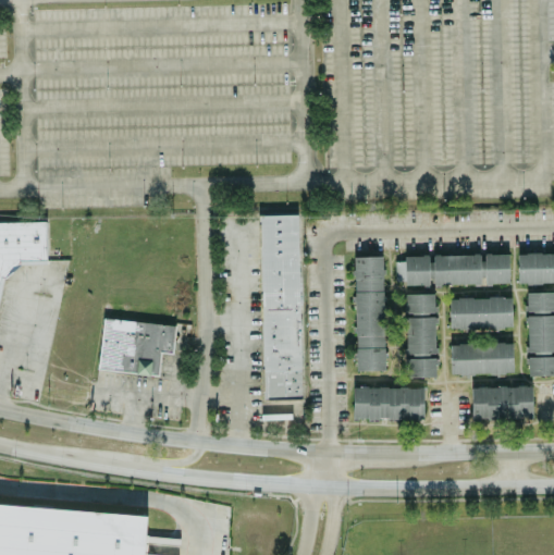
[(261,214),(263,399),(304,399),(303,214),(261,214)]
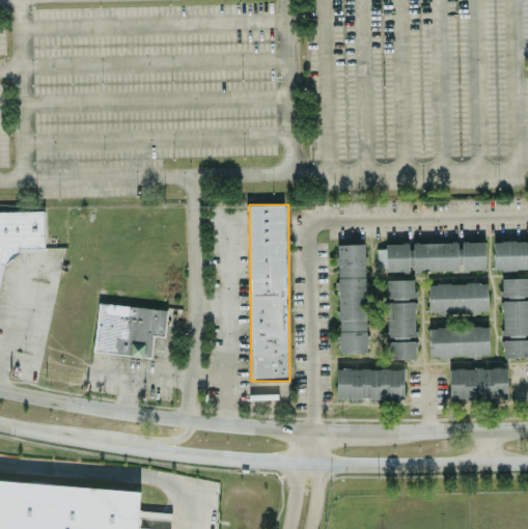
[(0,210),(0,297),(9,247),(44,254),(51,219),(0,210)]
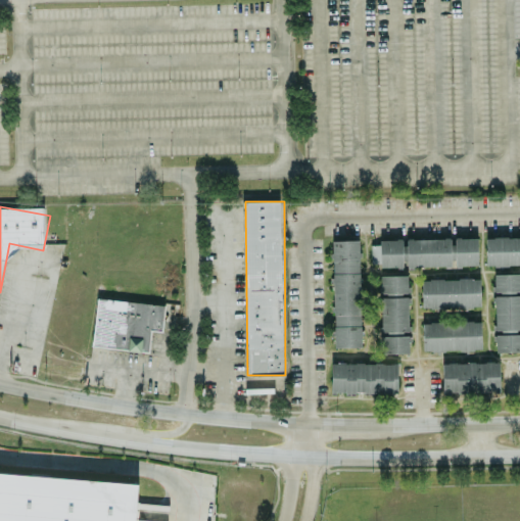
[(519,274),(495,275),(497,352),(519,352),(519,236),(488,238),(488,267),(519,266),(519,274)]
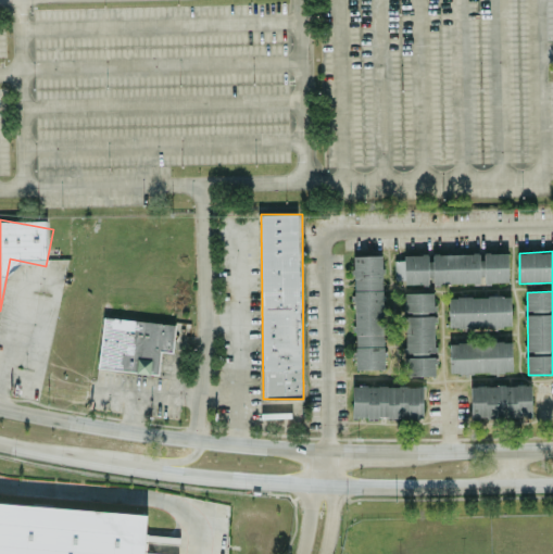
[(511,285),(511,253),(405,254),(405,261),(398,261),(398,285),(511,285)]
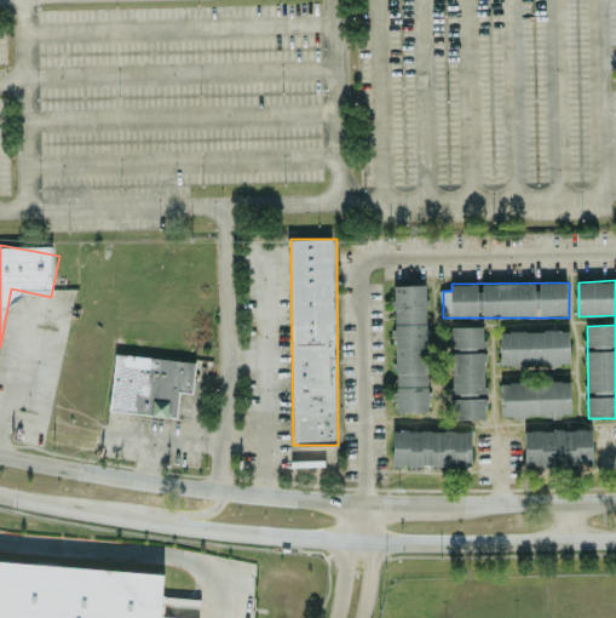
[(396,285),(397,413),(431,412),(430,285),(396,285)]
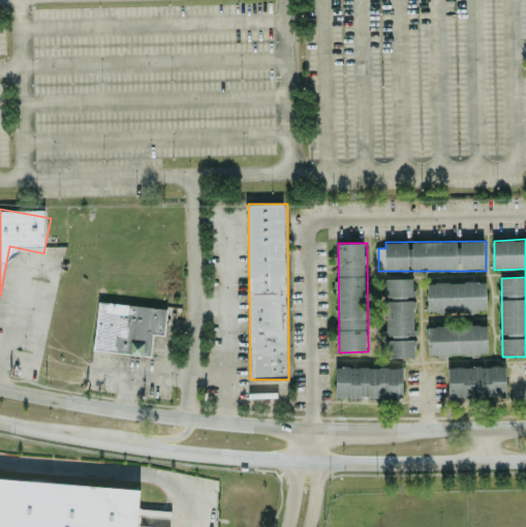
[(416,279),(387,279),(388,358),(418,358),(416,279)]
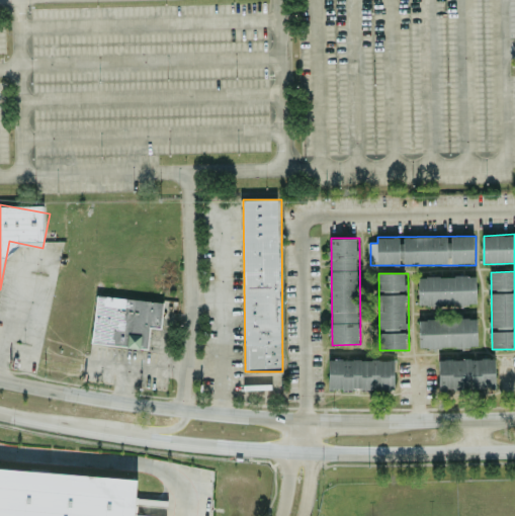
[(420,276),(420,306),(479,306),(479,275),(420,276)]
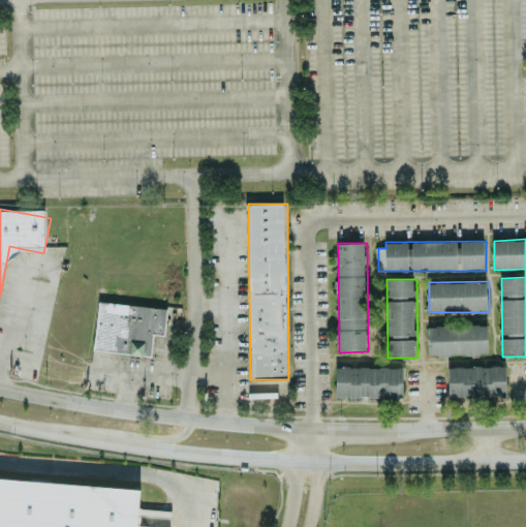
[(169,309),(100,303),(95,351),(153,357),(155,335),(166,336),(169,309)]
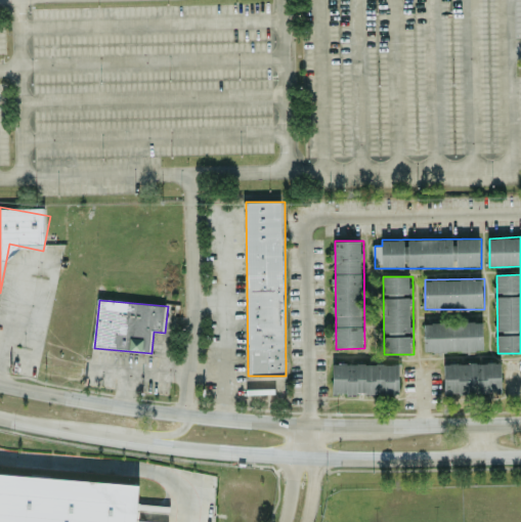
[(426,352),(485,352),(485,322),(426,322),(426,352)]
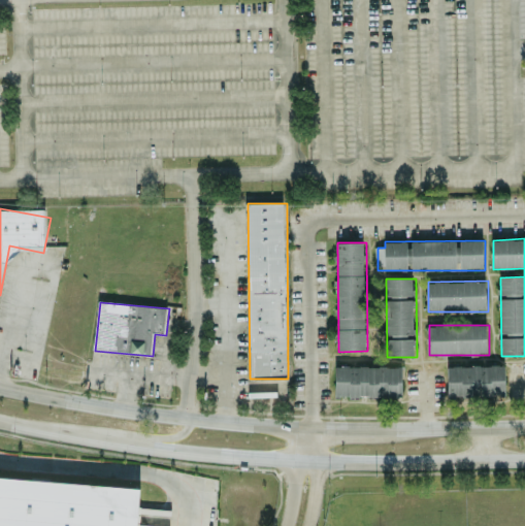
[(404,365),(336,365),(336,399),(404,399),(404,365)]
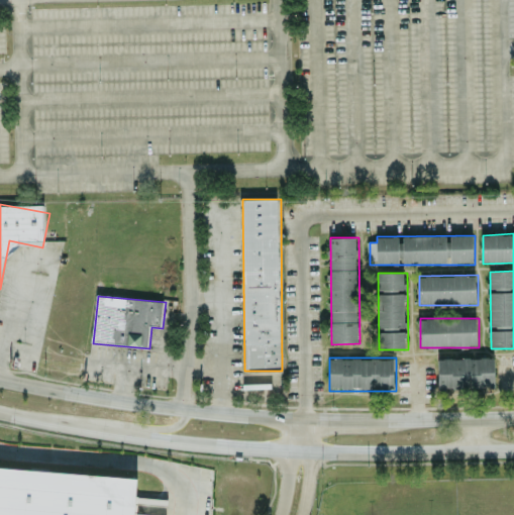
[(439,357),(439,389),(497,389),(497,357),(439,357)]
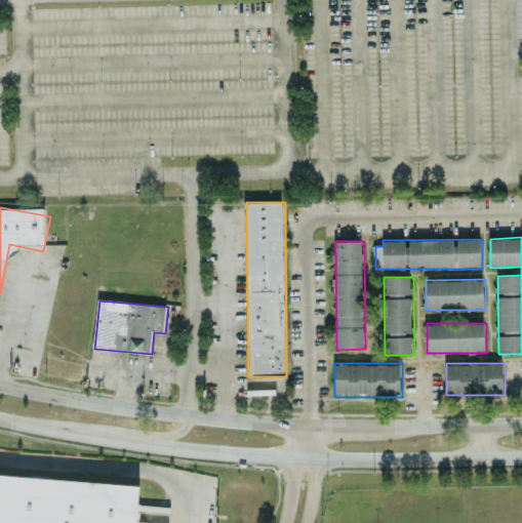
[(132,522),(135,485),(0,476),(0,522),(132,522)]
